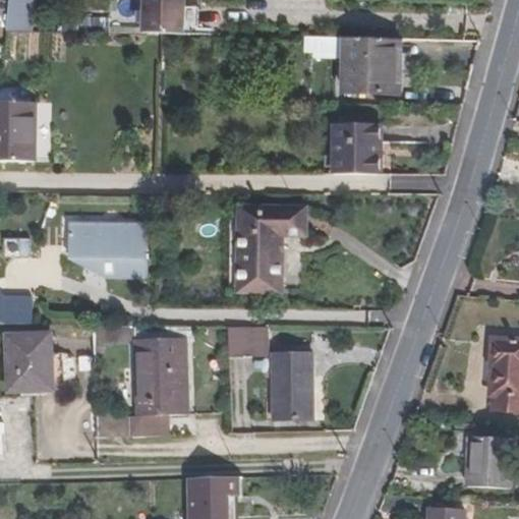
[(31,30),(34,0),(8,0),(5,30),(31,30)]
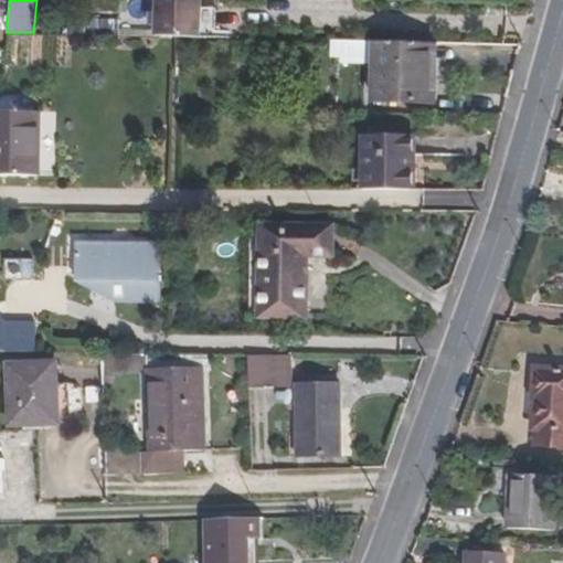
[(155,0),(153,35),(174,35),(198,36),(199,0),(155,0)]
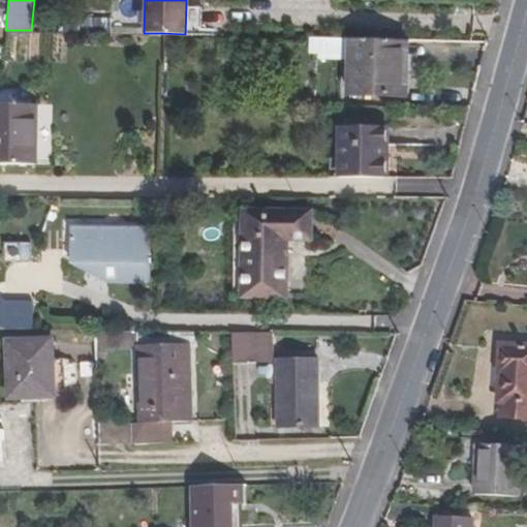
[(402,96),(403,38),(348,37),(347,95),(402,96)]
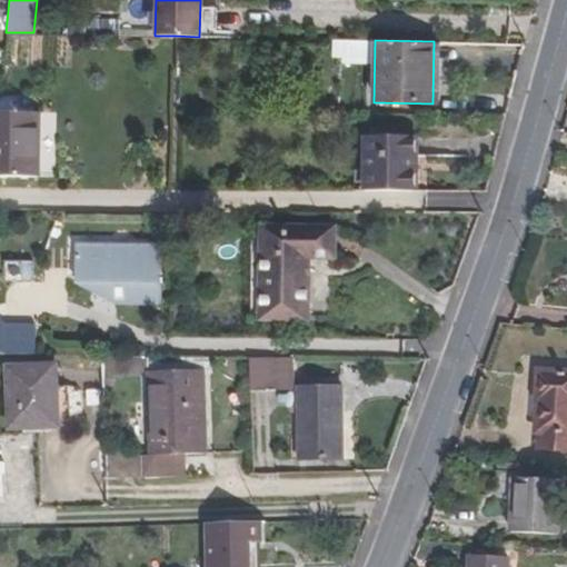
[(39,111),(0,110),(0,175),(39,176),(39,111)]
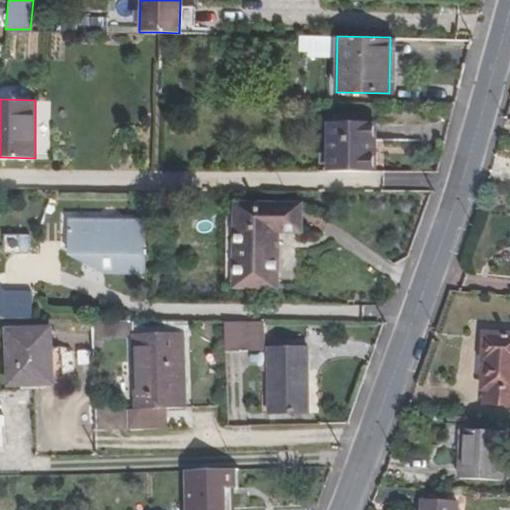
[(374,121),(327,121),(327,170),(373,170),(374,121)]
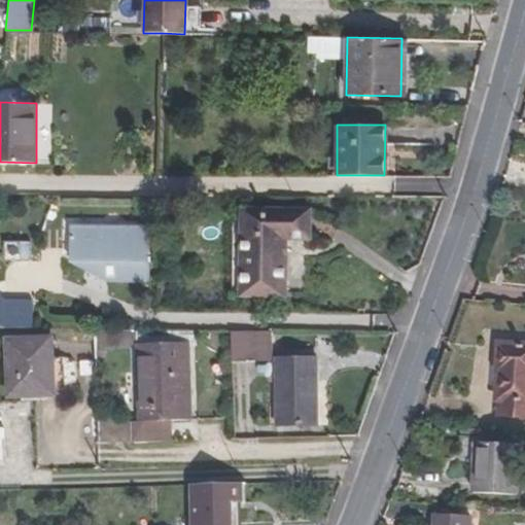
[(240,294),(285,295),(286,238),(309,238),(309,209),(241,209),(240,294)]
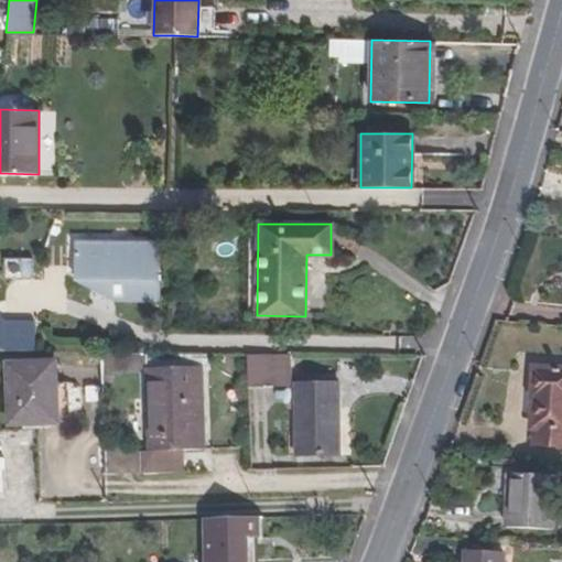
[(163,241),(83,239),(82,273),(110,274),(109,290),(122,296),(162,298),(163,241)]
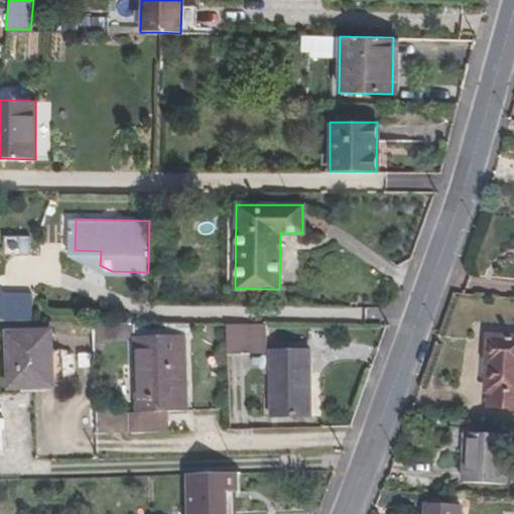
[(28,252),(29,236),(2,235),(1,251),(28,252)]
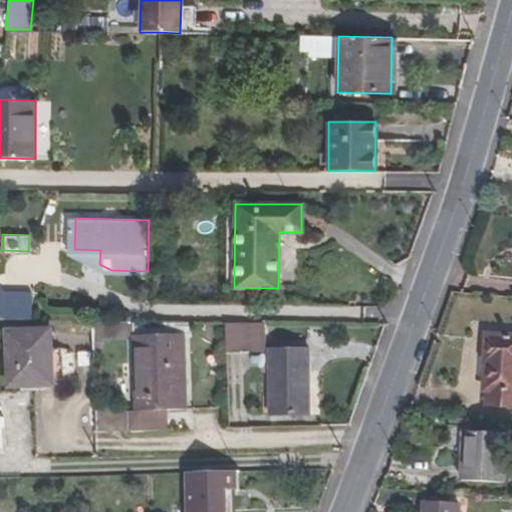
[(74,249),(99,264),(100,250),(74,249)]
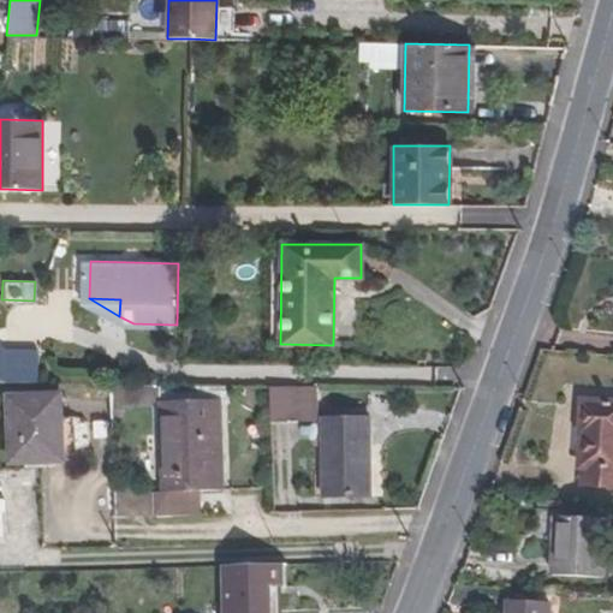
[(34,350),(1,350),(0,379),(34,380),(34,350)]
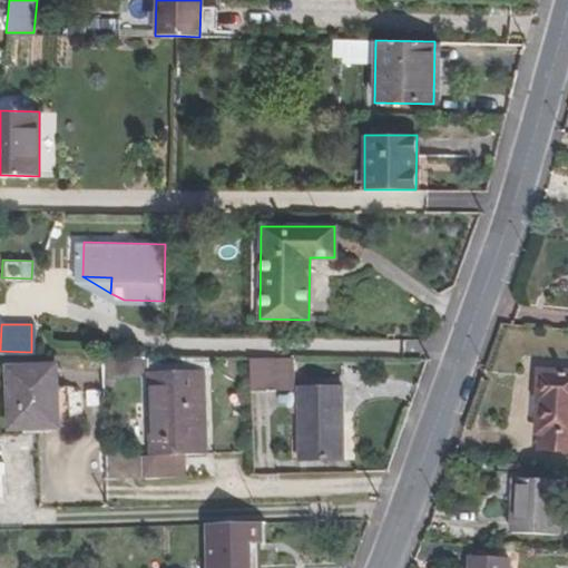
[(209,354),(100,353),(101,375),(146,375),(146,371),(203,369),(209,369),(209,359),(209,354)]
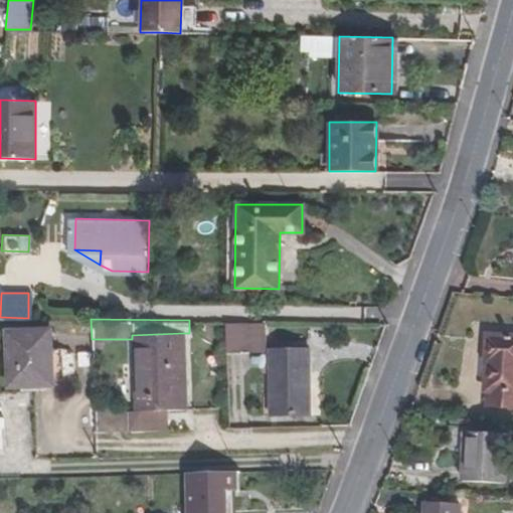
[(265,321),(224,321),(225,353),(265,351),(265,321)]
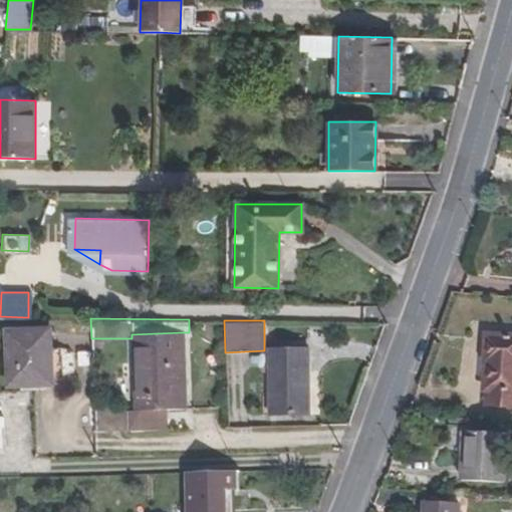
[(7,387),(52,385),(49,328),(5,329),(7,387)]
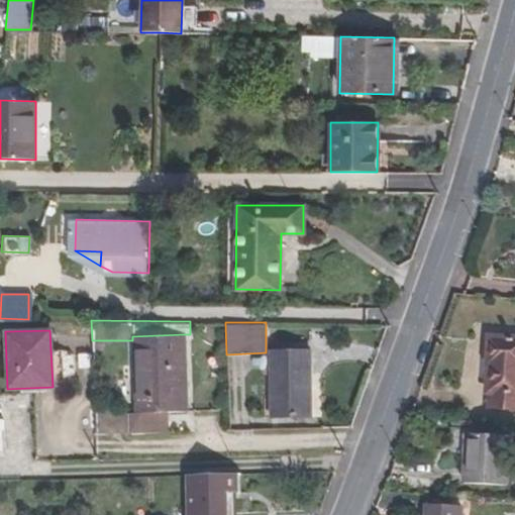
[(187,411),(184,334),(132,336),(132,340),(135,412),(128,413),(129,431),(159,431),(159,412),(168,411),(187,411)]
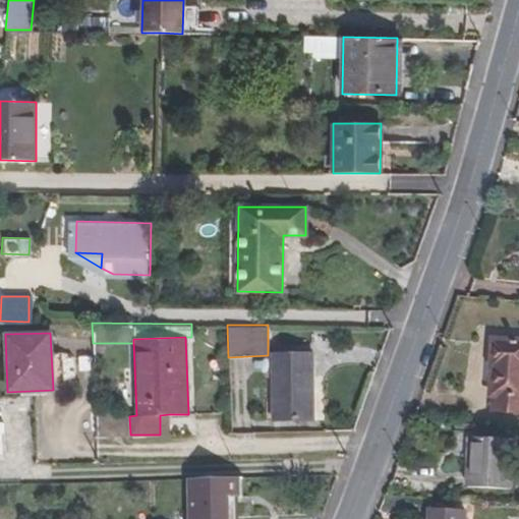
[(518,338),(492,337),(488,365),(489,365),(488,395),(492,395),(489,408),(518,409),(518,338)]
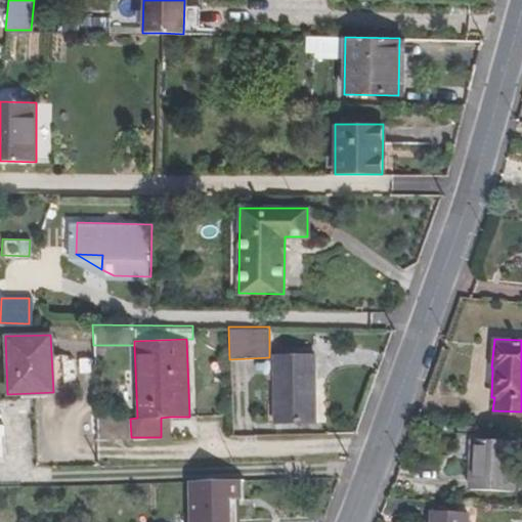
[(313,354),(273,355),(274,422),(314,421),(313,354)]
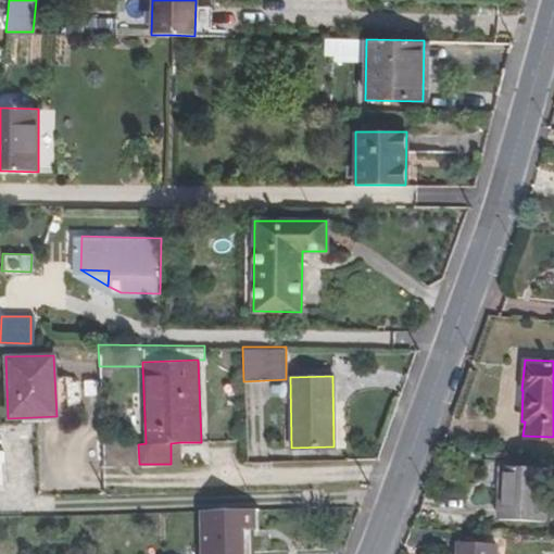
[(138,439),(102,440),(103,465),(139,464),(138,444),(138,443),(138,439)]
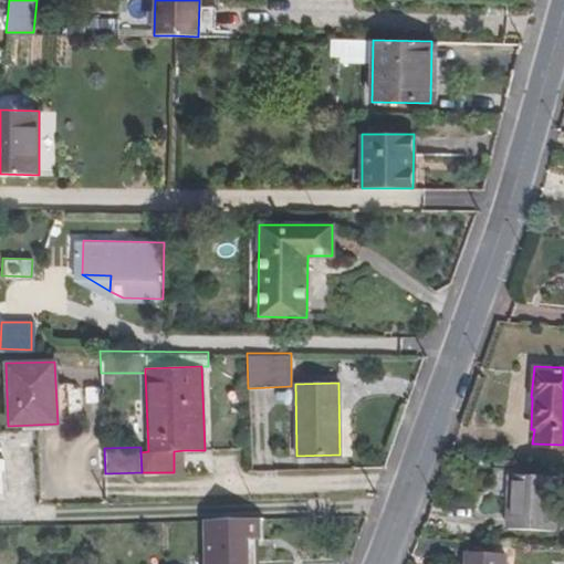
[(184,471),(184,450),(174,451),(174,472),(184,471)]
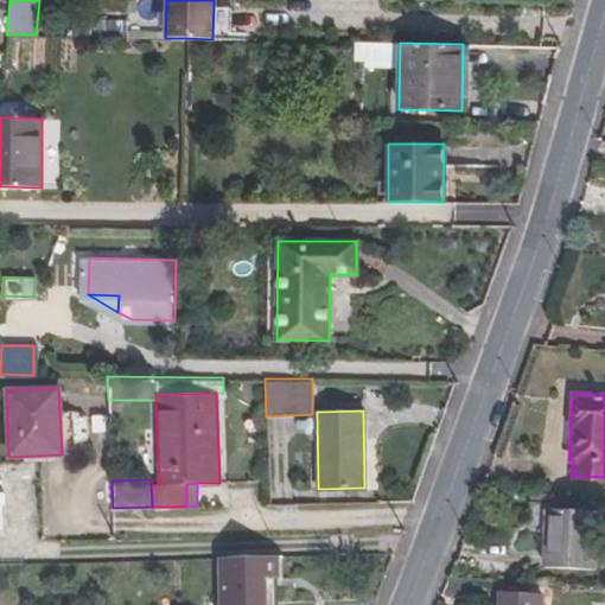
[(598,511),(546,508),(542,566),(594,570),(598,511)]
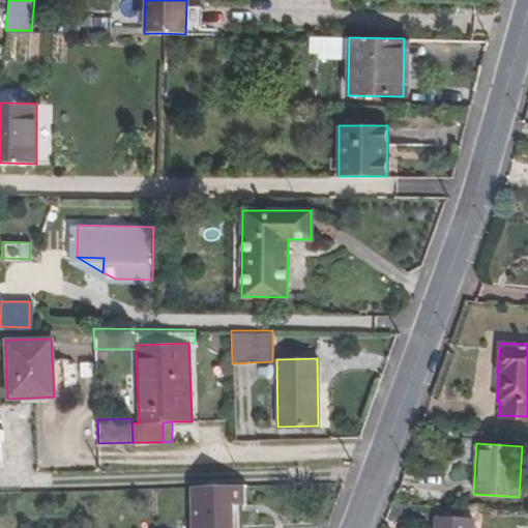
[(242,484),(191,485),(192,527),(234,527),(234,503),(242,503),(242,484)]
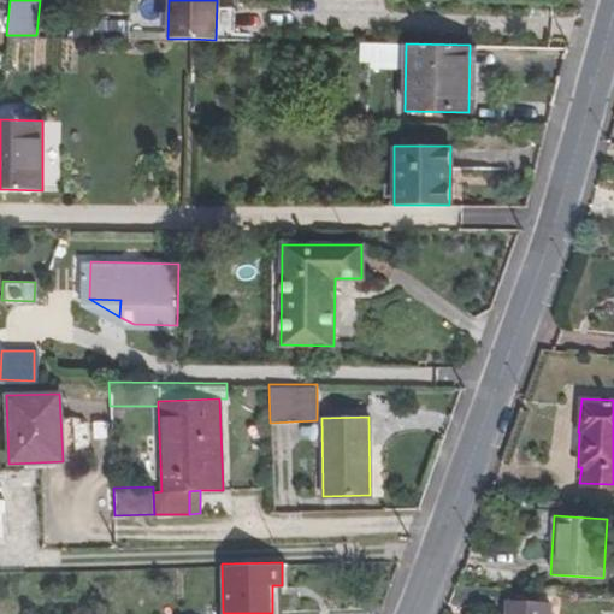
[(282,613),(282,585),(272,585),(272,613),(282,613)]
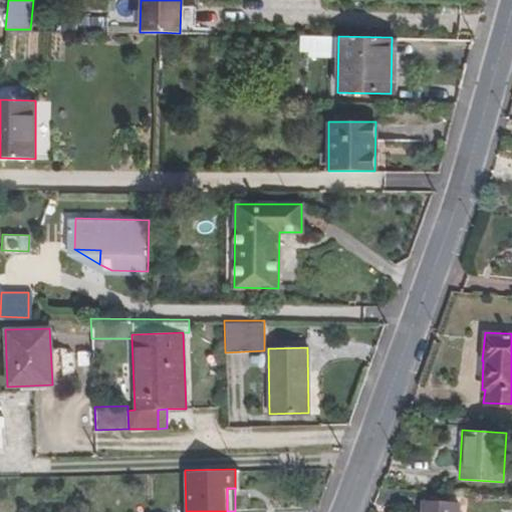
[(458,511),(459,504),(423,501),(422,511),(458,511)]
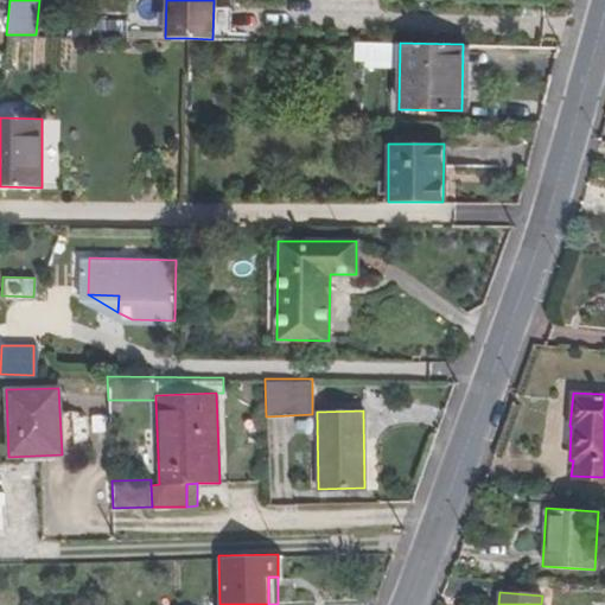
All buildings are outlined.
